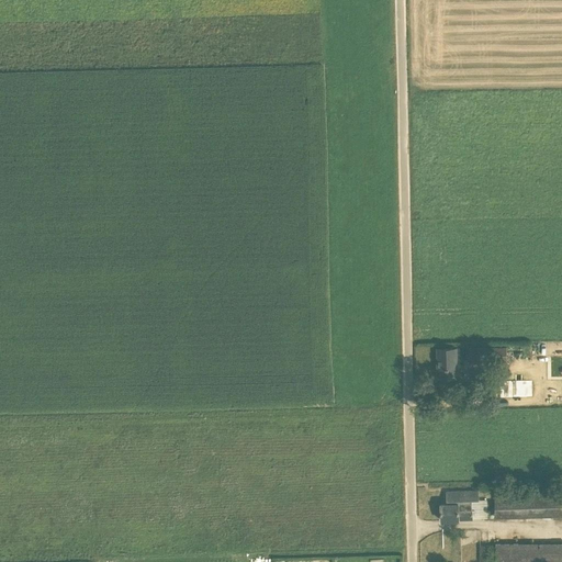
[(508,347),(469,348),(469,363),(508,362),(508,347)]
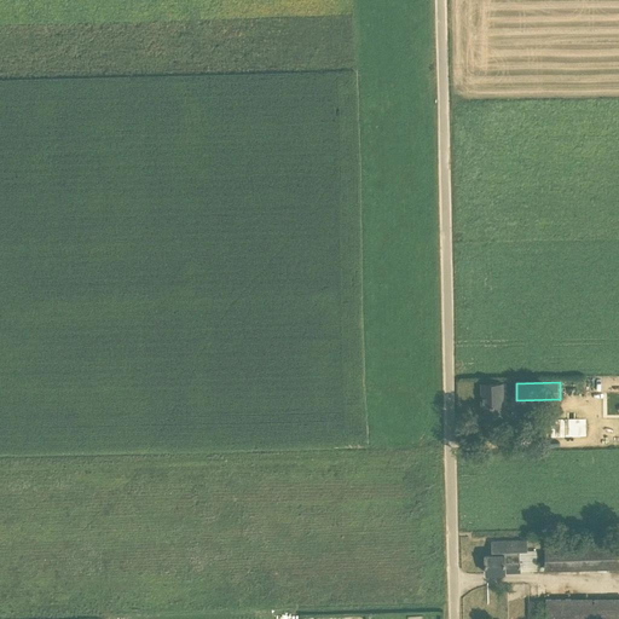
[(504,383),(485,383),(485,404),(482,404),(482,415),(504,415),(504,383)]
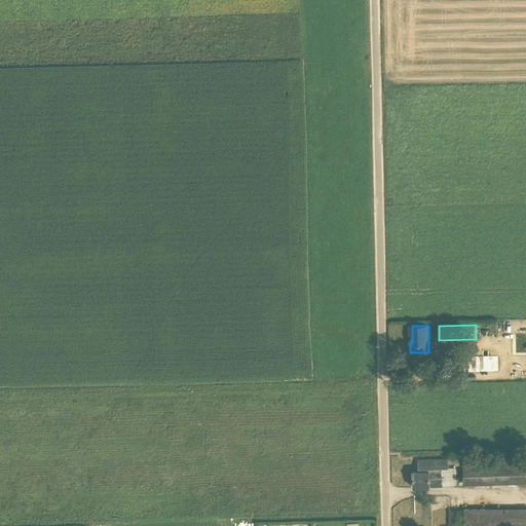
[(497,371),(497,354),(466,355),(466,372),(497,371)]
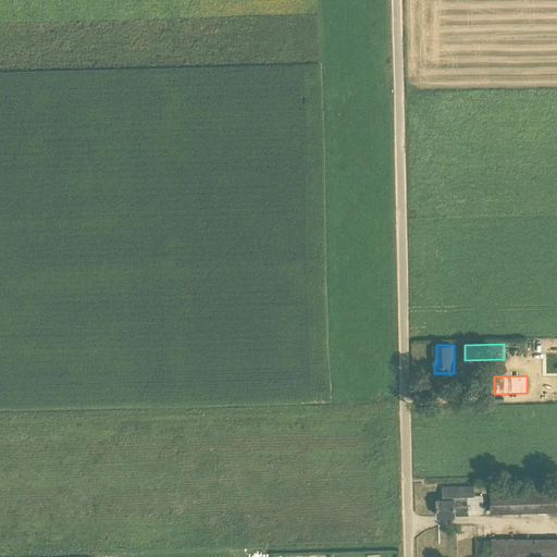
[(468,495),(474,495),(473,486),(443,487),(443,499),(437,499),(437,516),(469,515),(469,506),(468,506),(468,495)]
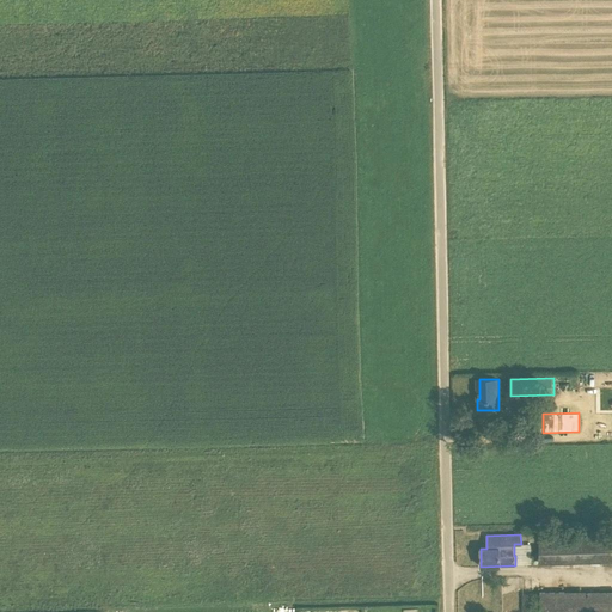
[(611,539),(538,543),(539,564),(611,561),(611,539)]
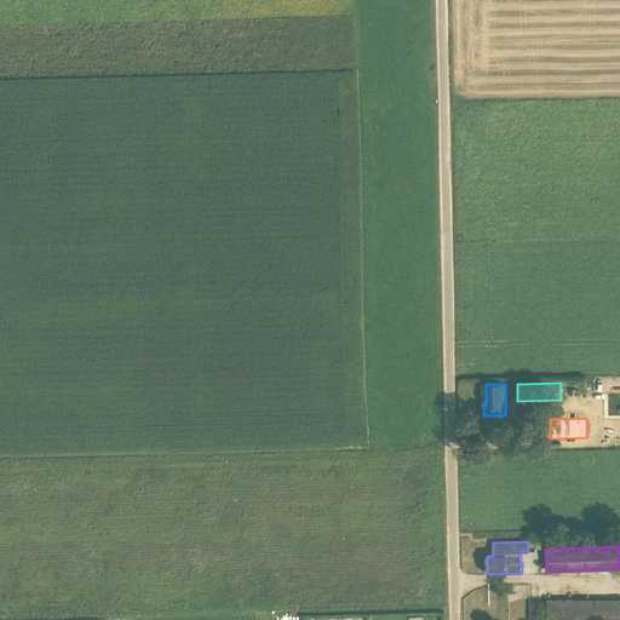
[(619,619),(619,598),(546,600),(546,619),(619,619)]
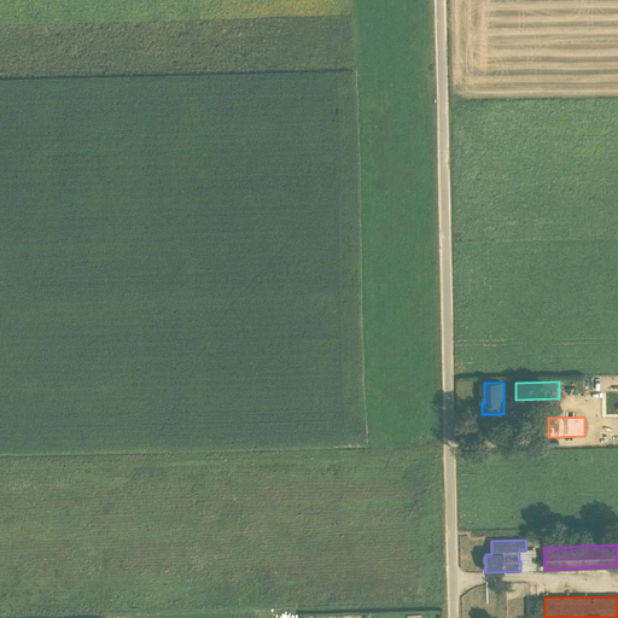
[(537,601),(528,601),(526,617),(531,617),(537,617),(537,601)]
